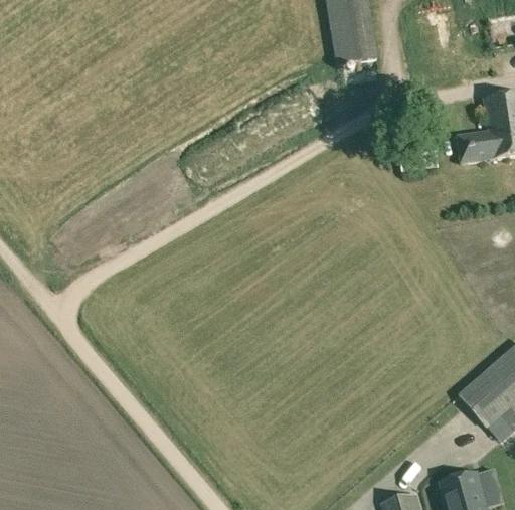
[(356,60),(357,68),(377,65),(376,56),(377,56),(368,0),(325,0),(335,63),(356,60)]
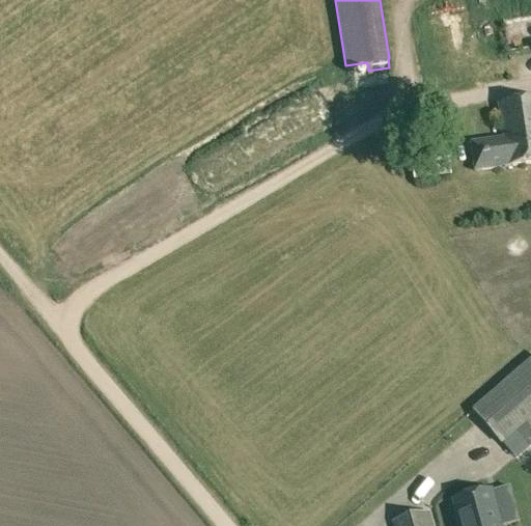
[(463,75),(471,85),(482,77),(474,65),(463,75)]
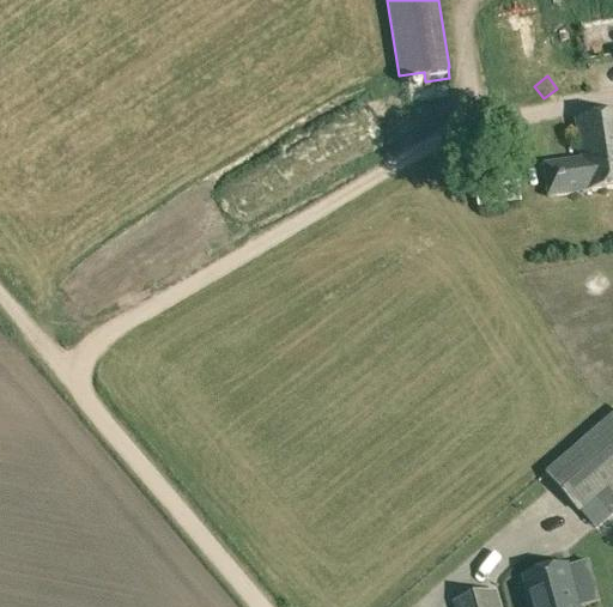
[(544,159),(548,192),(612,182),(612,110),(576,116),(581,153),(544,159)]
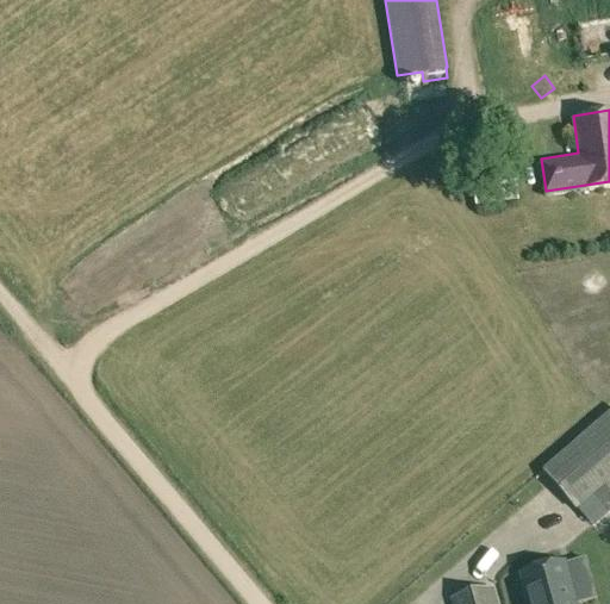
[(609,408),(543,465),(578,505),(609,477),(609,408)]
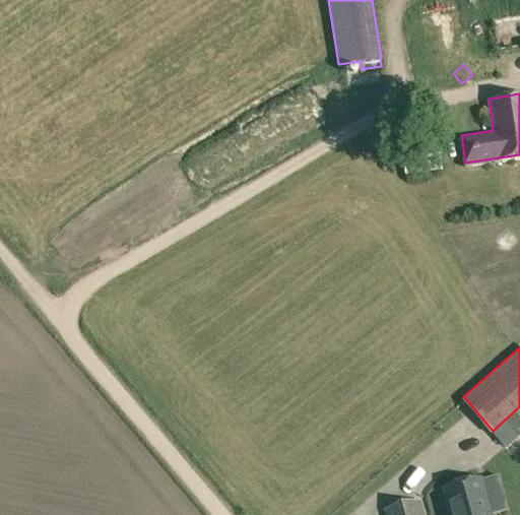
[(453,514),(491,514),(480,476),(445,486),(453,514)]
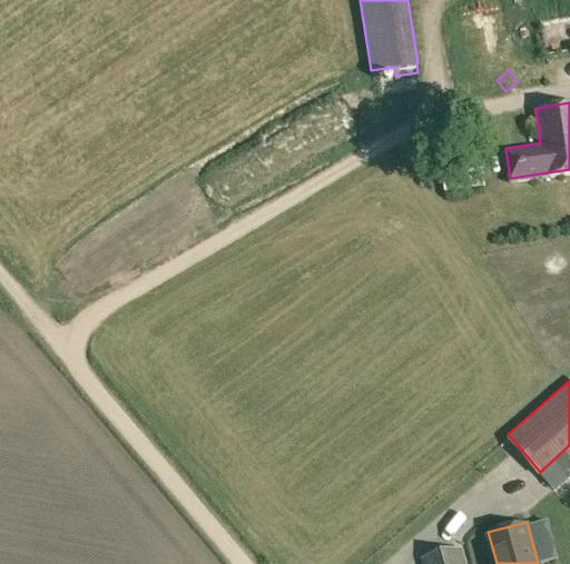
[(420,555),(422,563),(467,563),(462,543),(420,555)]
